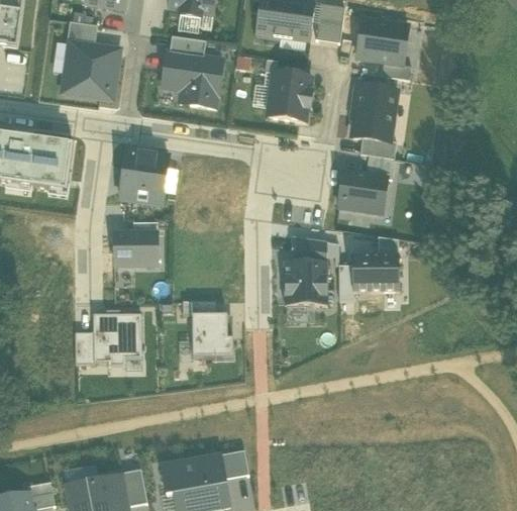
[(0,0),(0,42),(6,43),(11,0),(0,0)]
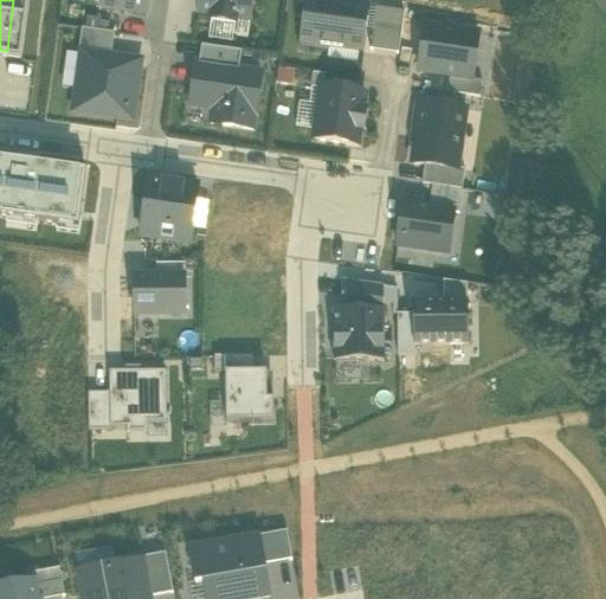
[(13,0),(7,51),(19,53),(26,0),(13,0)]
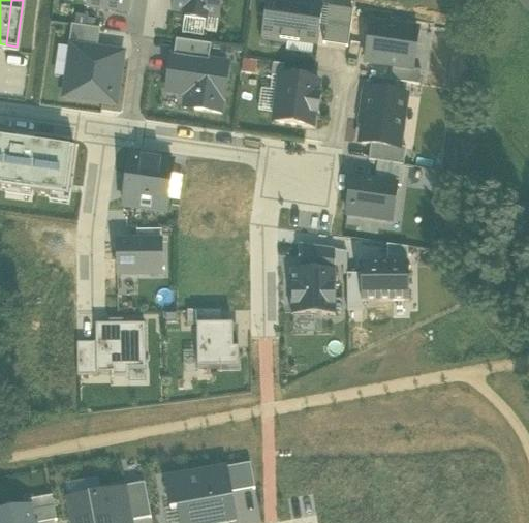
[(88,0),(88,3),(128,8),(129,0),(88,0)]
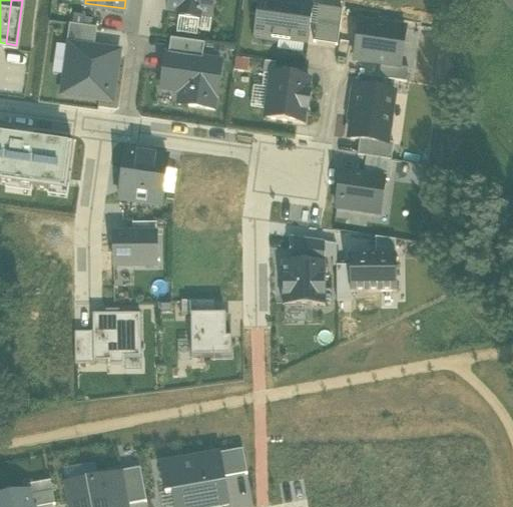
[(199,11),(211,13),(212,0),(168,0),(167,7),(179,9),(178,12),(198,15),(199,11)]
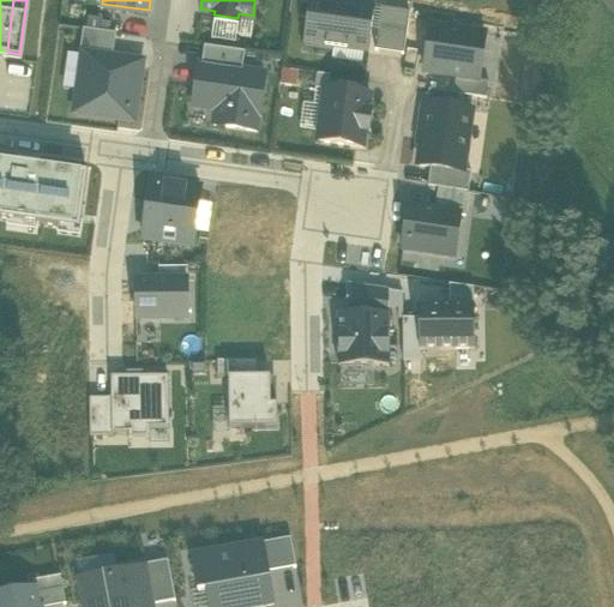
[(371,26),(374,4),(345,0),(308,0),(304,44),(332,48),(332,43),(365,48),(368,48),(371,26)]
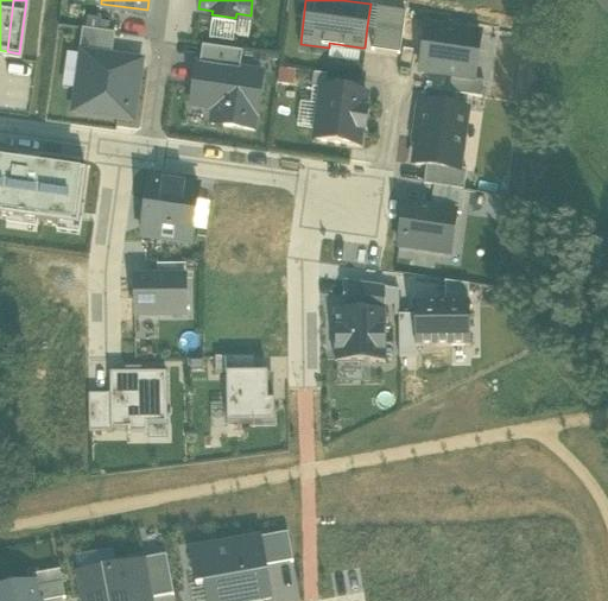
[(371,4),(367,26),(374,26),(375,16),(377,2),(371,1),(371,4)]
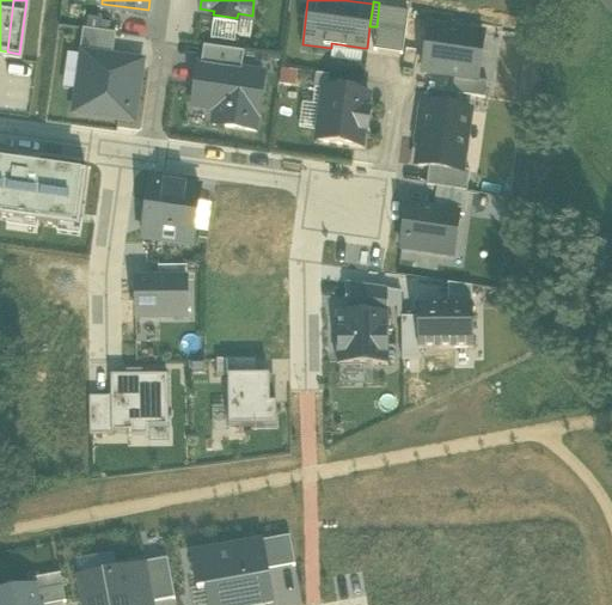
[(379,2),(378,16),(407,20),(408,6),(379,2)]
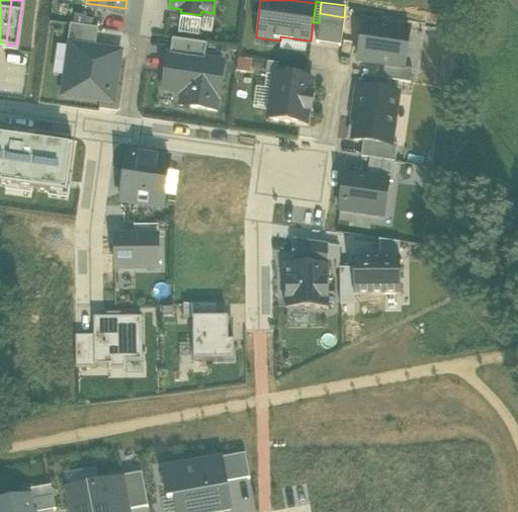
[(211,28),(213,13),(201,11),(200,15),(180,12),(178,29),(198,32),(199,26),(211,28)]
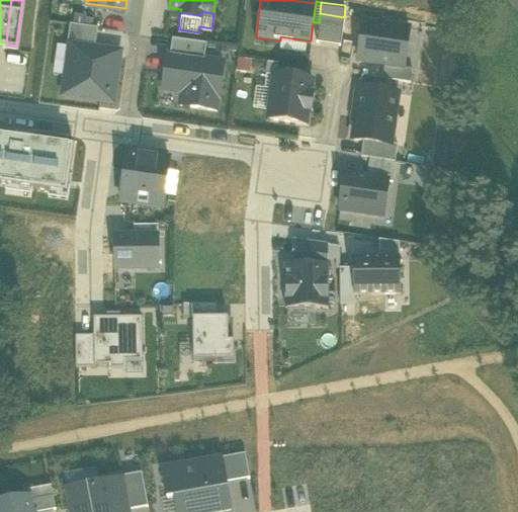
[(317,37),(341,40),(344,17),(320,13),(319,22),(317,37)]
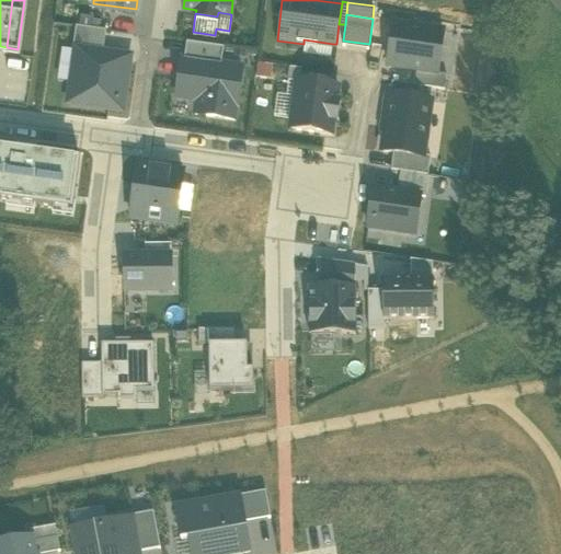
[(391,48),(389,47),(387,61),(415,65),(437,68),(444,26),(392,19),(391,33),(393,33),(391,48)]
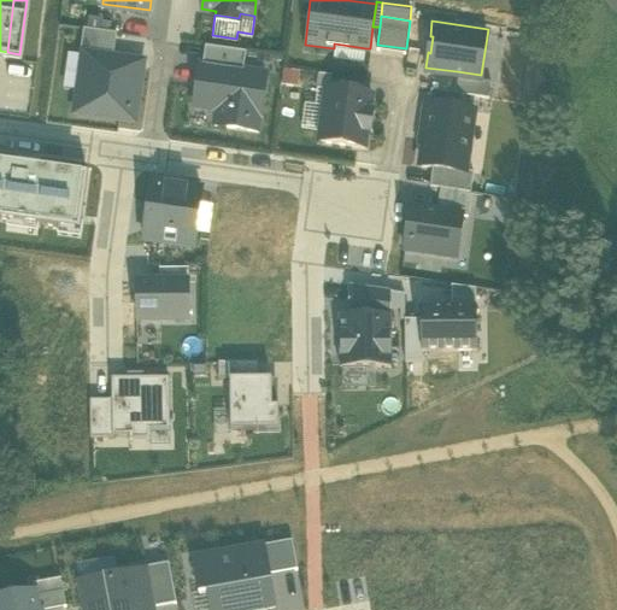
[(84,52),(112,56),(117,29),(83,24),(80,51),(84,52)]
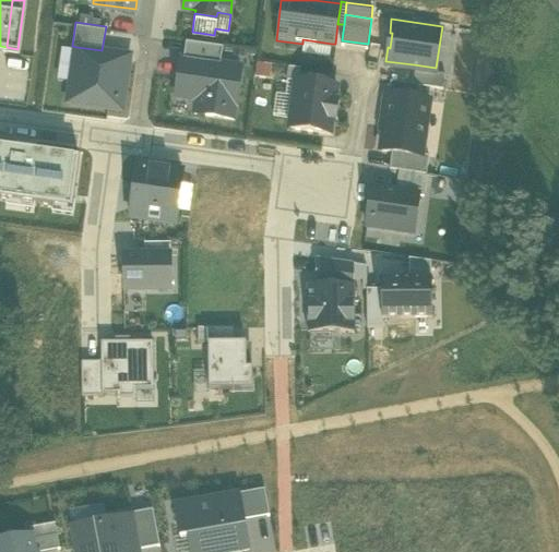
[(186,37),(183,55),(219,60),(222,43),(186,37)]
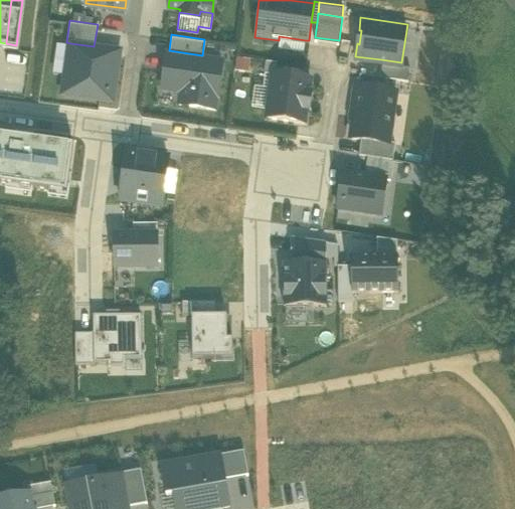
[(278,47),(304,51),(306,40),(279,36),(279,40),(278,47)]
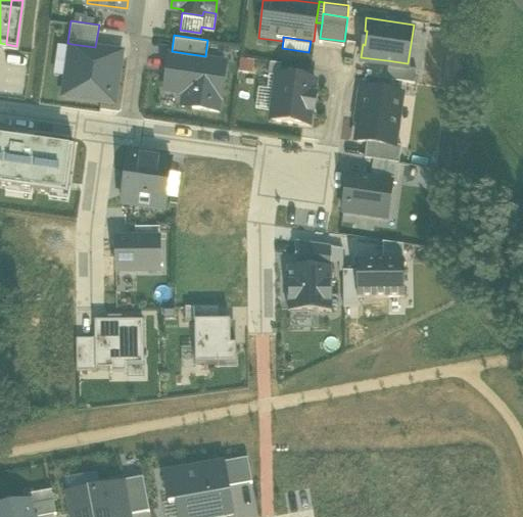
[(55,73),(67,75),(72,44),(67,43),(59,42),(55,73)]
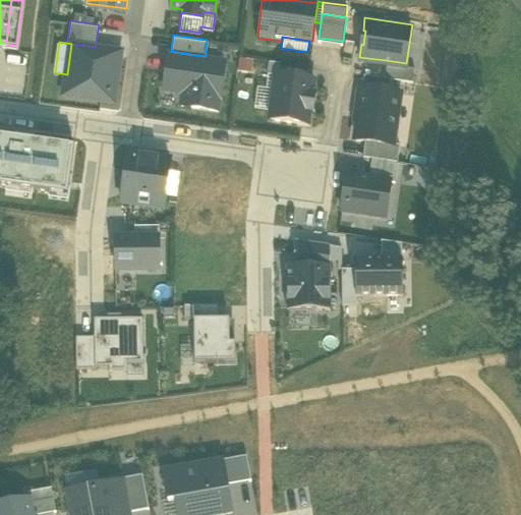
[(113,99),(119,51),(95,47),(71,44),(67,74),(64,92),(113,99)]
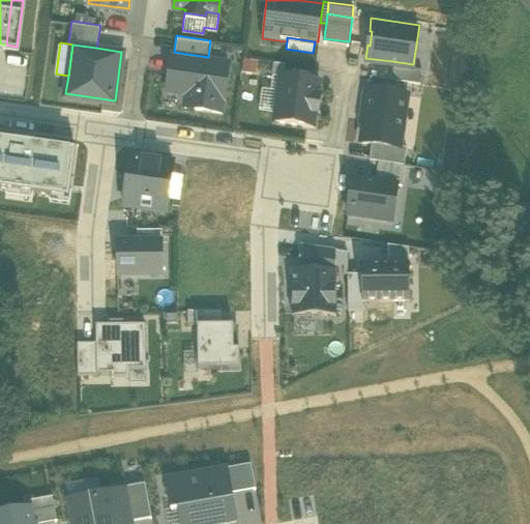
[(174,52),(172,52),(167,89),(185,91),(197,93),(195,106),(222,110),(229,59),(208,57),(174,52)]
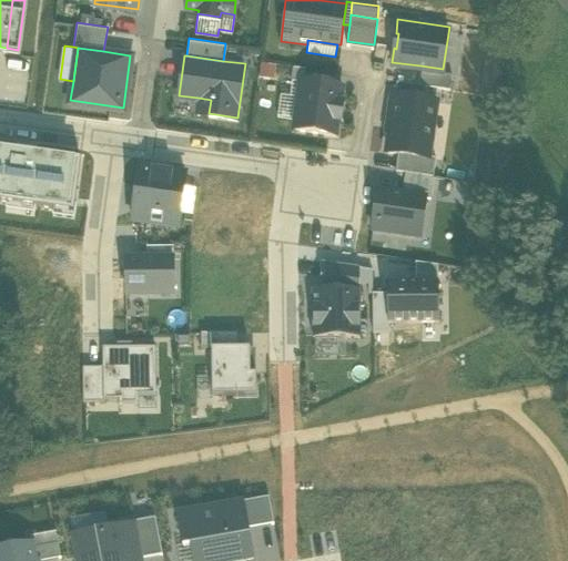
[(293,64),(292,78),(301,79),(303,79),(304,65),(293,64)]
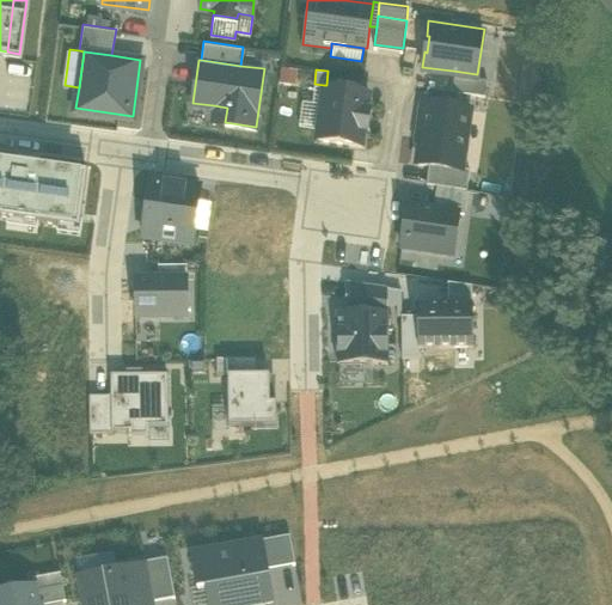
[(354,74),(328,71),(326,85),(353,89),(354,74)]
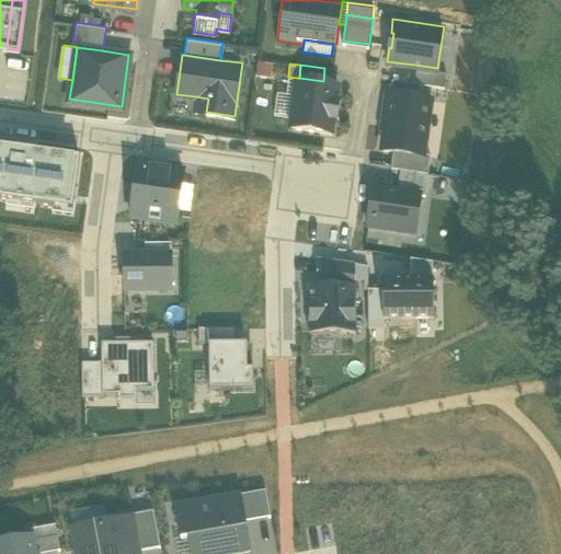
[(415,65),(413,80),(420,81),(444,84),(446,69),(437,68),(415,65)]
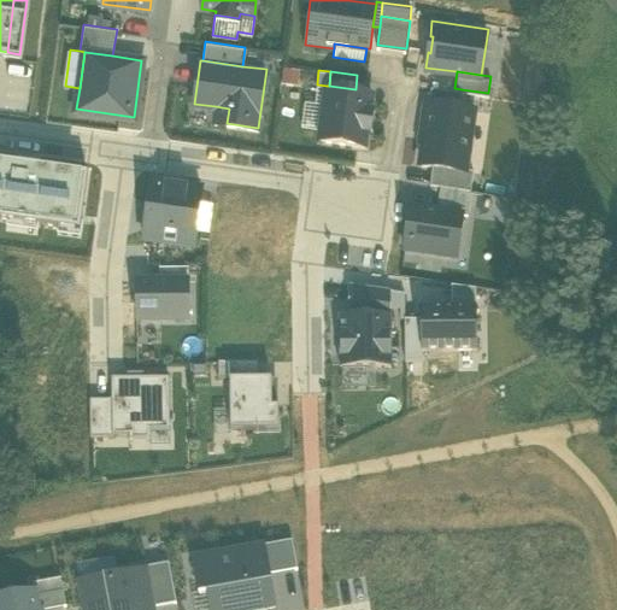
[(429,99),(460,104),(462,89),(454,88),(432,84),(429,99)]
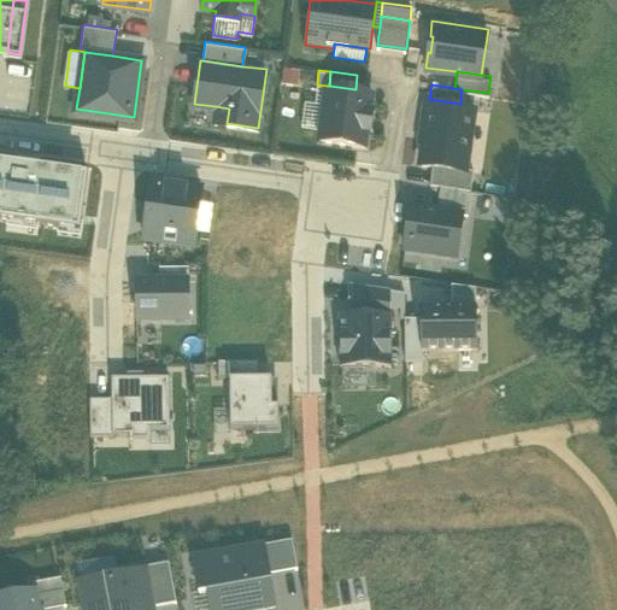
[(327,86),(319,138),(364,144),(366,127),(369,128),(371,109),(369,109),(372,92),(356,89),(329,86),(327,86)]
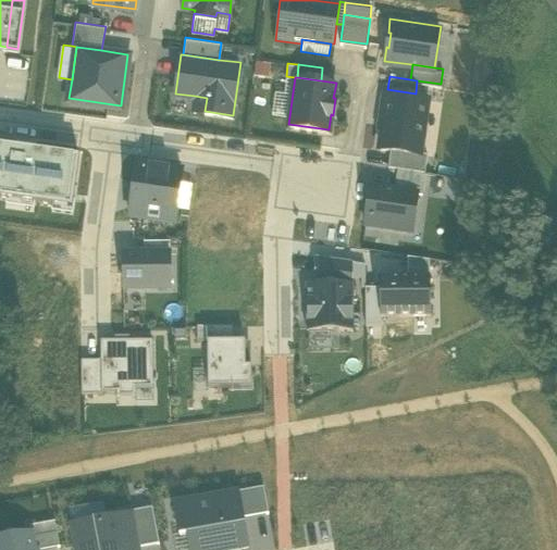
[(387,89),(383,89),(380,110),(385,110),(380,146),(391,147),(419,151),(419,150),(426,95),(416,94),(387,89)]
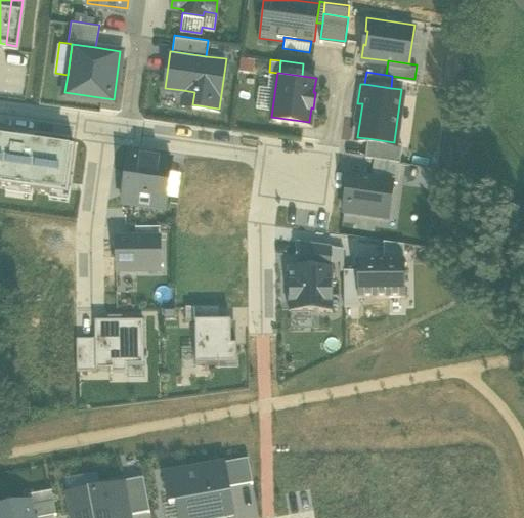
[(194,92),(183,90),(181,102),(192,104),(194,92)]
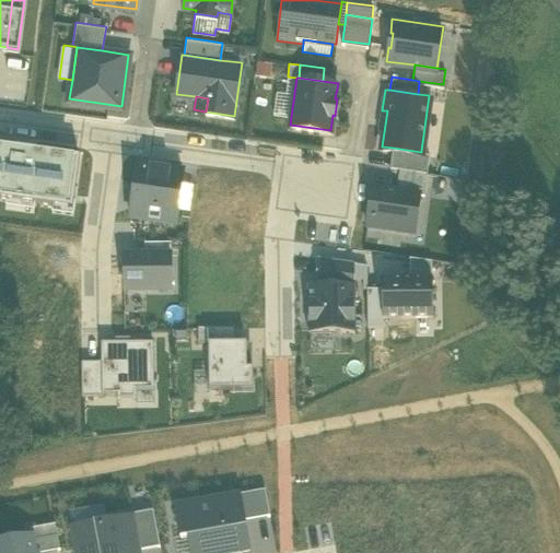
[(15,144),(0,141),(0,193),(72,204),(73,201),(79,152),(35,146),(34,149),(16,146),(15,144)]
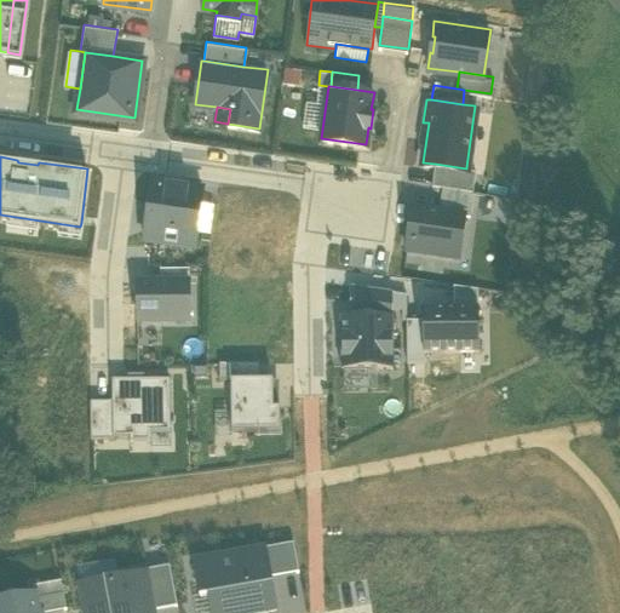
[(466,168),(435,164),(431,183),(442,184),(472,189),(475,168),(466,167),(466,168)]
